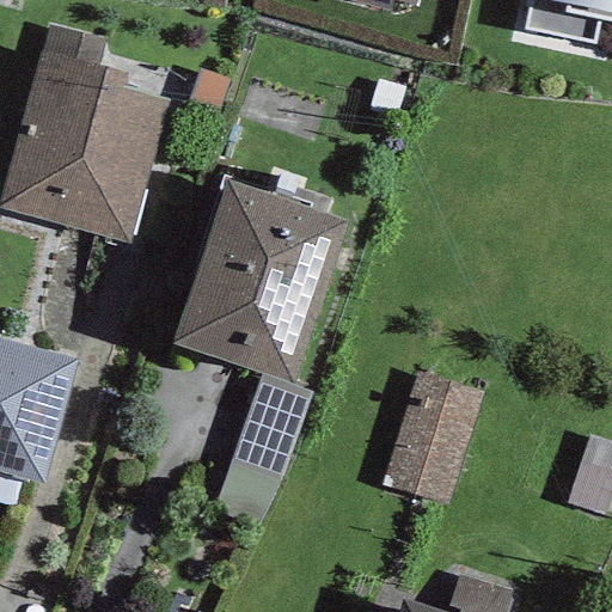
[(337,0),(387,13),(391,1),(390,0),(337,0)]
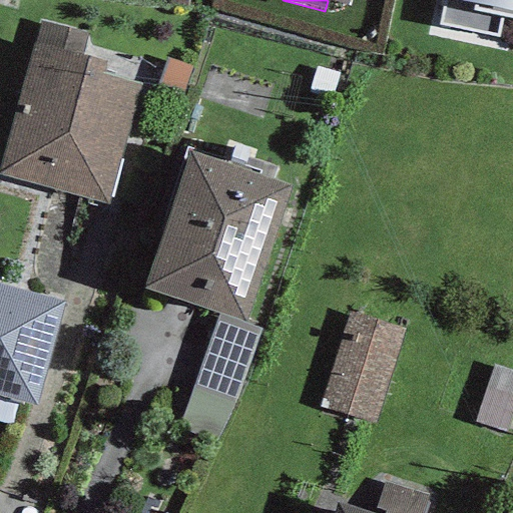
[(498,38),(502,18),(471,12),(472,4),(451,0),(443,0),(439,26),(498,38)]
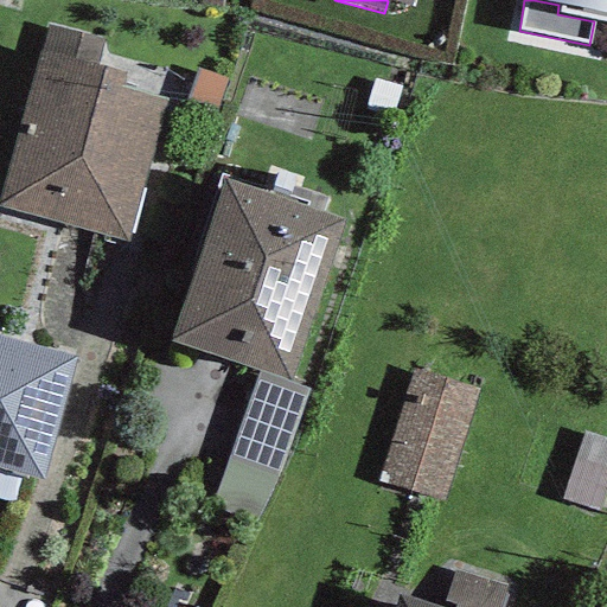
[(606,0),(534,0),(558,5),(557,14),(594,21),(606,23),(606,0)]
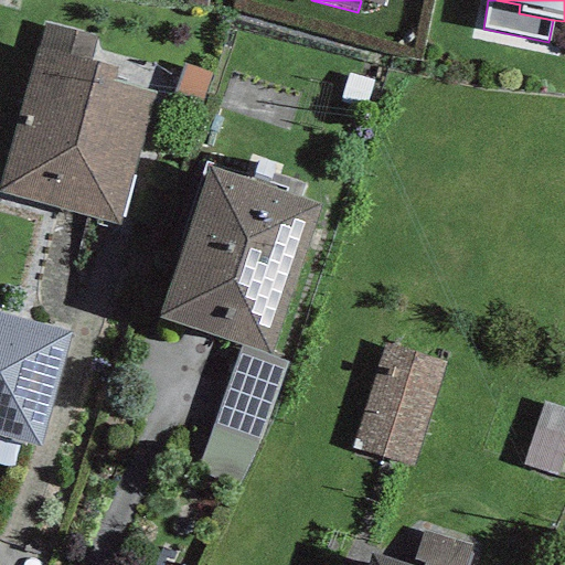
[(0,191),(118,226),(153,94),(113,85),(115,68),(89,63),(96,36),(43,23),(36,49),(0,188),(0,191)]
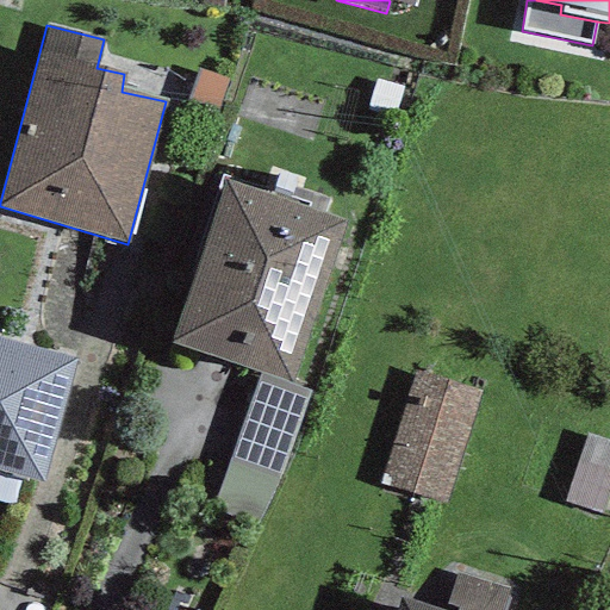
[(346,221),(223,179),(170,343),(261,373),(292,383),(346,221)]
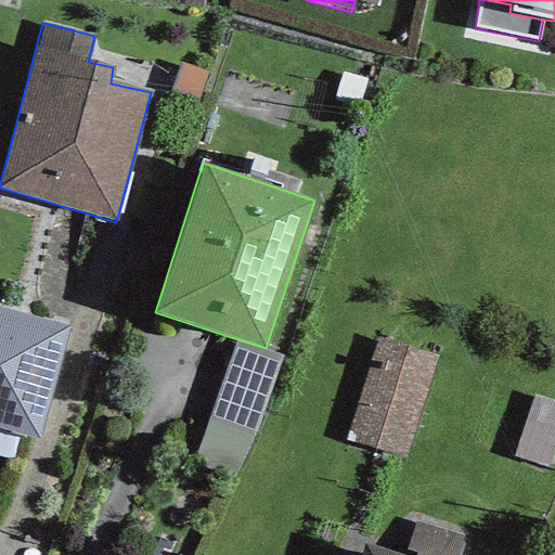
[(68,327),(0,308),(0,428),(39,439),(68,327)]
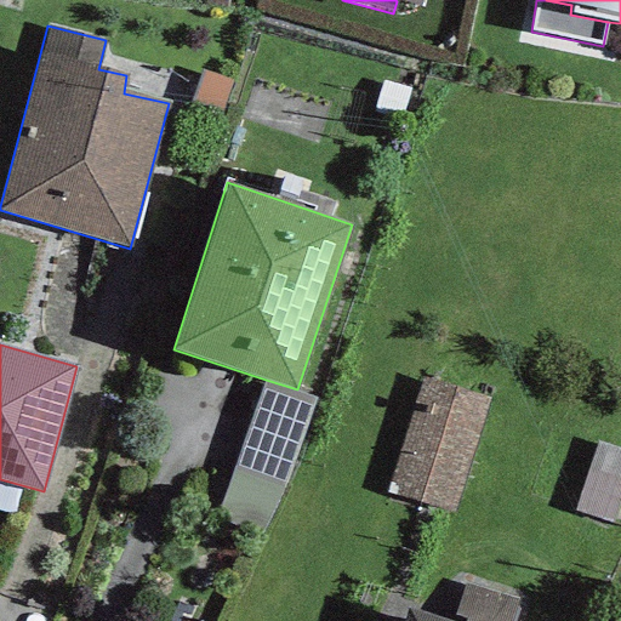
[(297,389),(266,380),(220,517),(267,536),(286,486),(317,398),(297,389)]
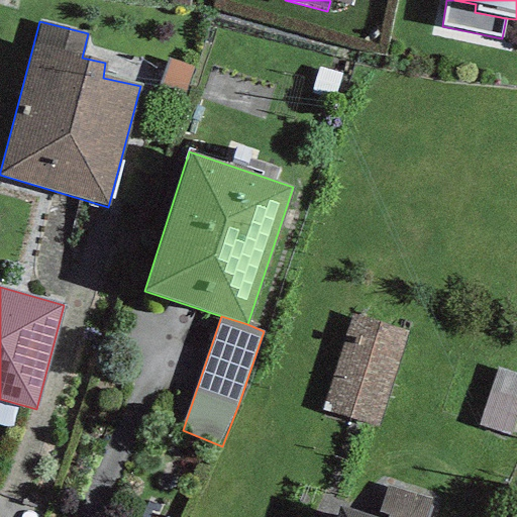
[(408,333),(350,316),(321,410),(378,428),(408,333)]
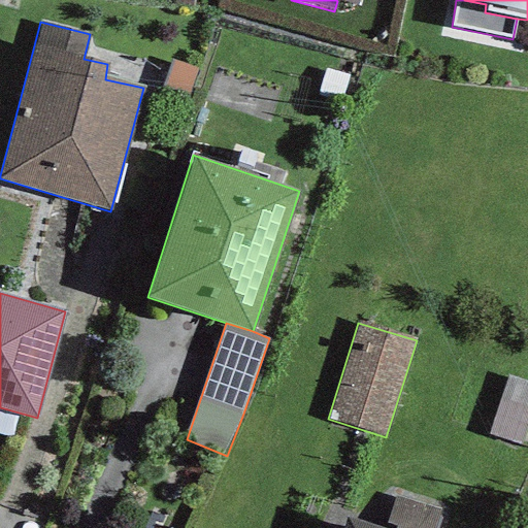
[(527,384),(508,377),(489,435),(520,446),(527,422),(527,384)]
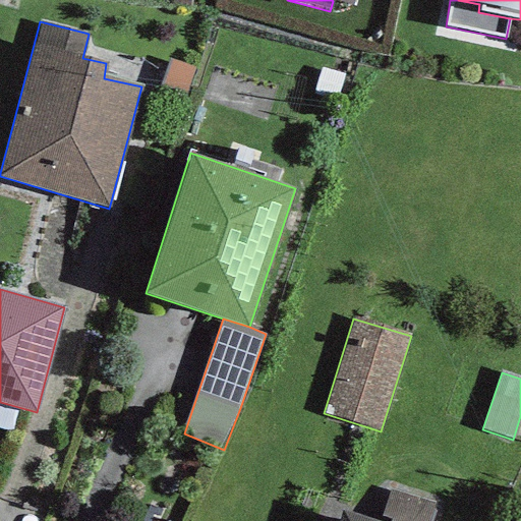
[(389,520),(428,520),(435,503),(389,488),(380,517),(390,520),(389,520)]
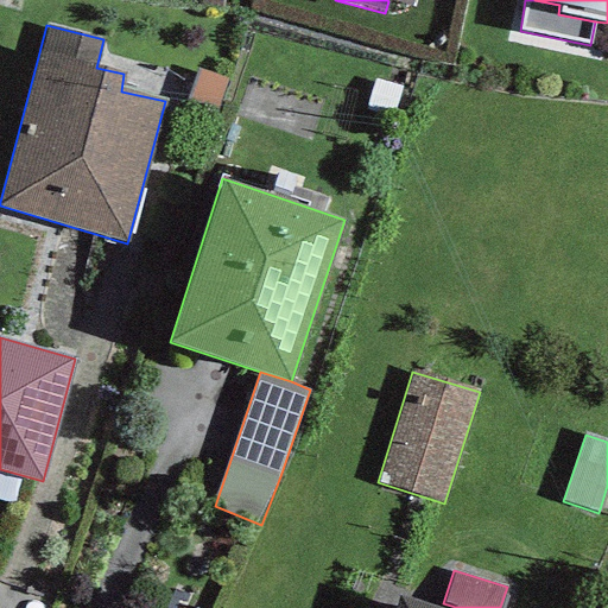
[(429,607),(399,597),(396,607),(429,607)]
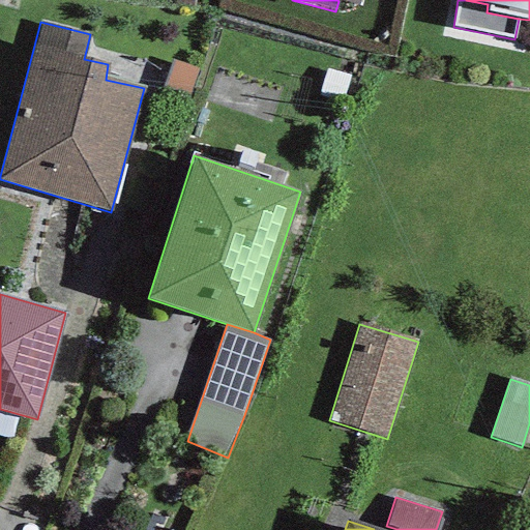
All buildings are outlined.
